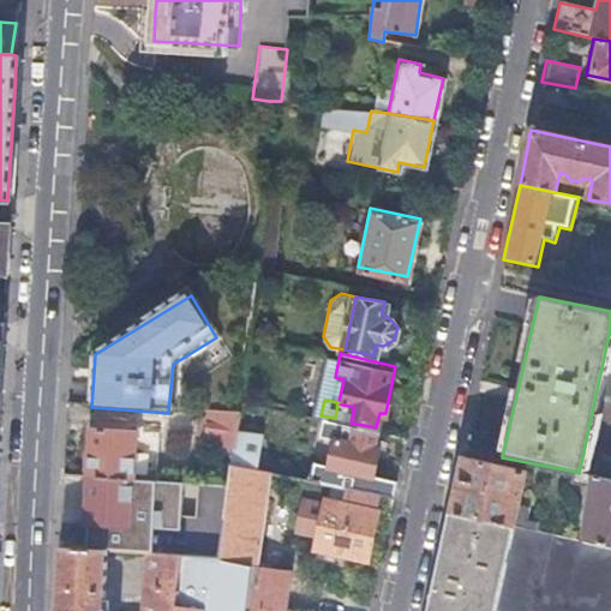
[(335,418),(351,423),(354,407),(337,403),(335,418)]
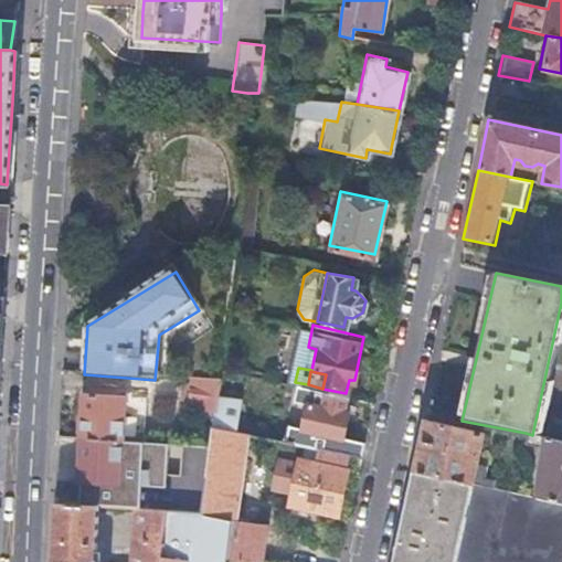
[(292,393),(320,399),(322,389),(308,384),(295,382),(294,381),(292,393)]
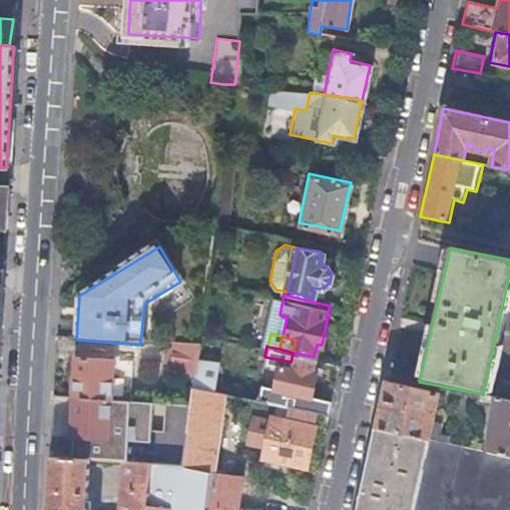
[(197,350),(172,348),(171,354),(164,353),(163,369),(170,369),(170,378),(194,379),(196,360),(197,350)]
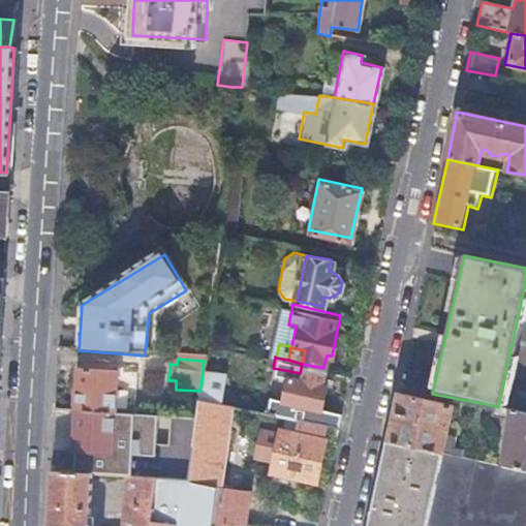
[(280,414),(294,416),(337,426),(340,412),(320,409),(326,384),(320,383),(323,368),(302,364),(300,373),(299,379),(284,376),(277,413),(280,414)]
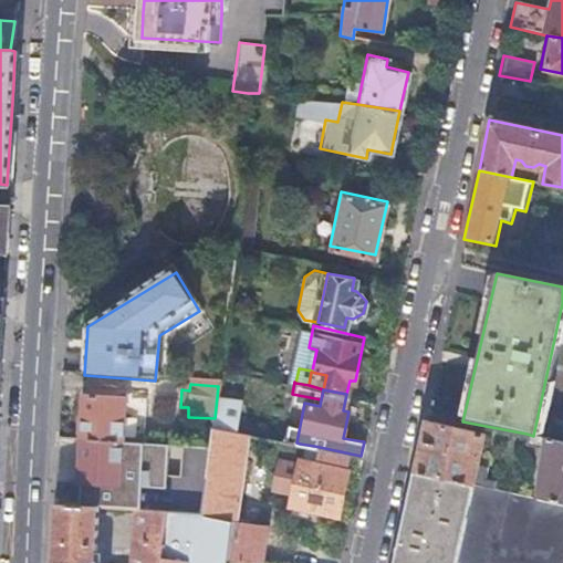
[(81,442),(123,446),(127,399),(117,398),(117,393),(97,391),(96,397),(83,395),(83,419),(79,421),(77,433),(82,436),(81,442)]
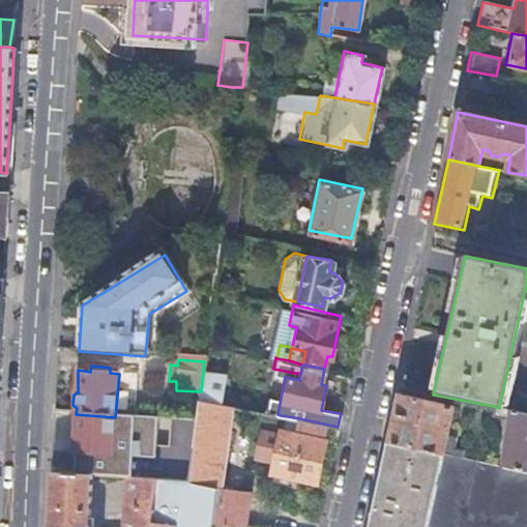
[(201,391),(200,400),(222,404),(226,374),(203,372),(201,391)]
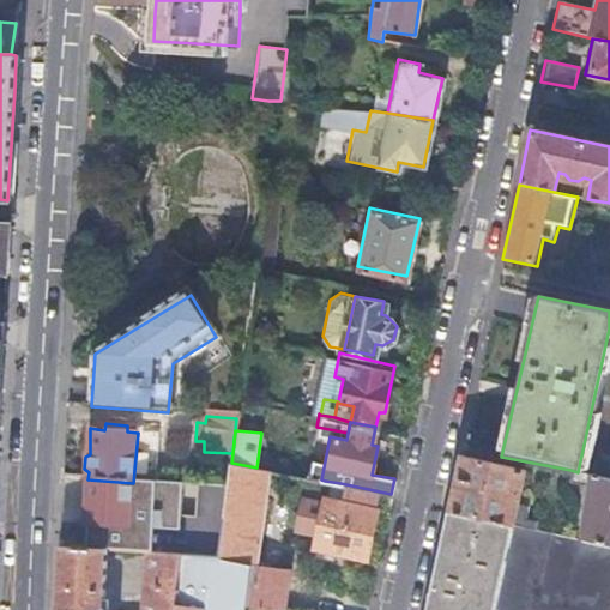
[(447,513),(479,519),(521,527),(526,507),(511,505),(518,472),(459,459),(447,513)]
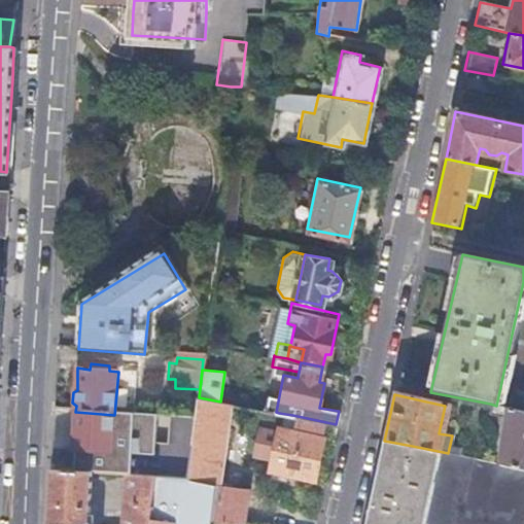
[(199,397),(196,421),(193,446),(187,479),(216,483),(229,404),(220,402),(199,397)]
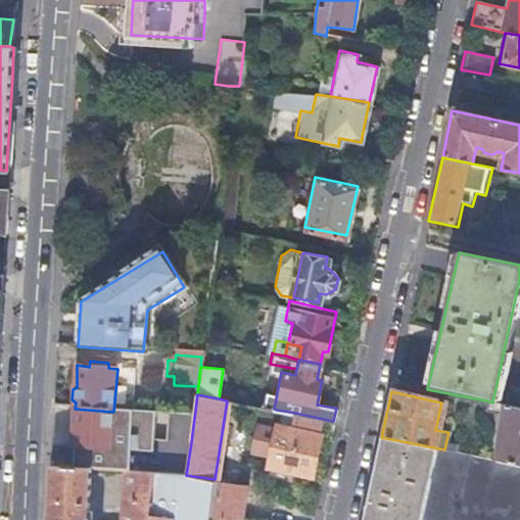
[(503,418),(495,461),(519,465),(519,408),(492,403),(486,400),(484,415),(503,418)]
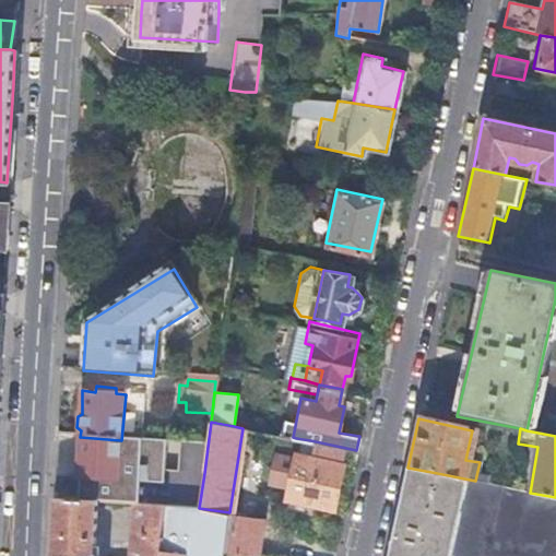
[(55,447),(52,495),(82,497),(83,484),(118,487),(121,440),(80,437),(56,435),(55,447)]
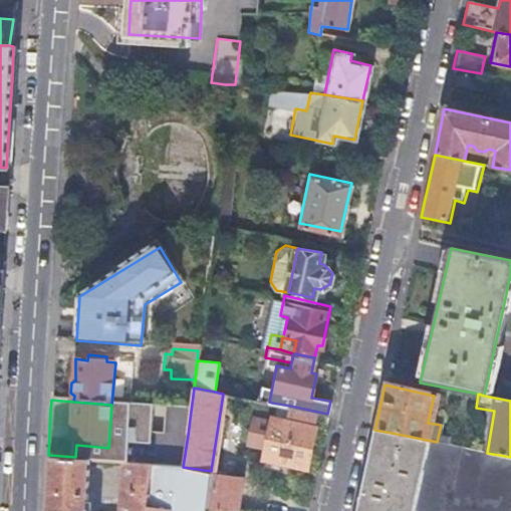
[(281,423),(285,405),(272,403),(269,421),(281,423)]
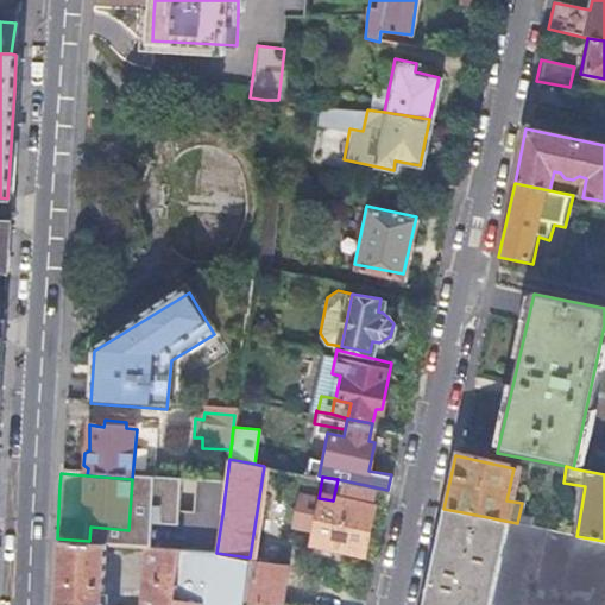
[(388,490),(338,479),(333,500),(319,498),(316,497),(306,549),(355,559),(367,506),(383,510),(388,490)]
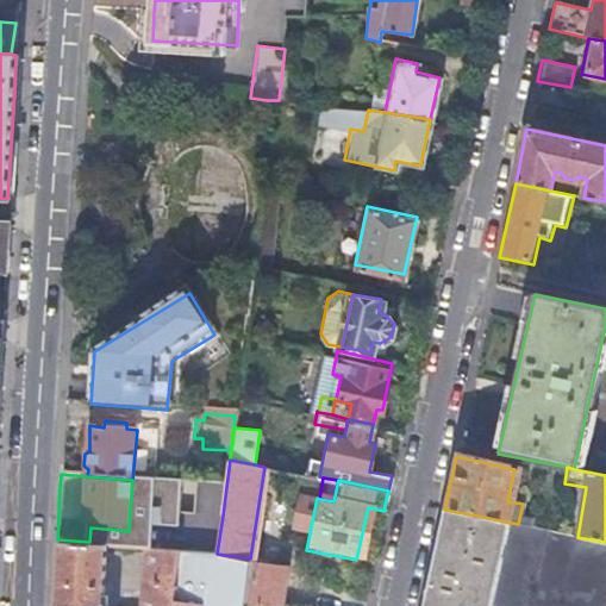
[(444,510),(439,533),(472,539),(476,516),(444,510)]
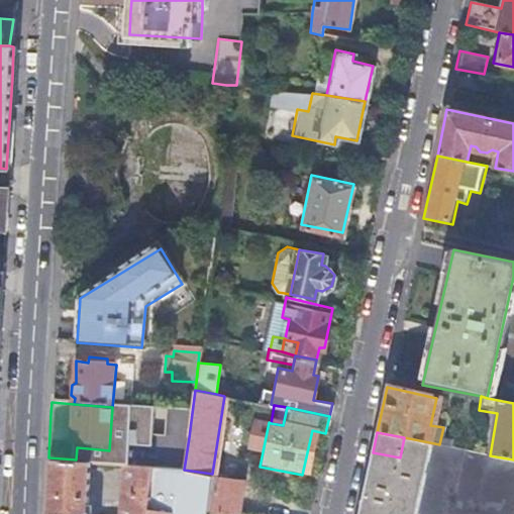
[(157,436),(155,467),(184,470),(189,437),(157,436)]
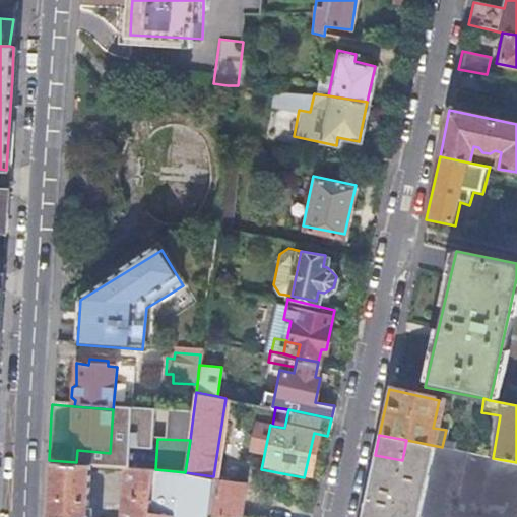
[(402,460),(375,455),(362,516),(516,516),(516,462),(493,458),(442,447),(406,440),(402,460)]
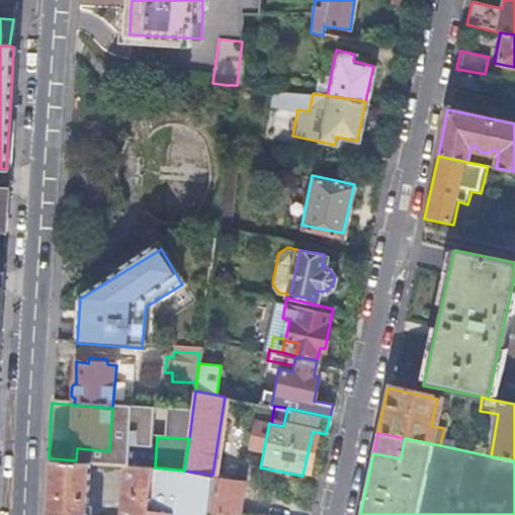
[(46,514),(86,514),(90,462),(76,460),(49,458),(47,503),(46,514)]
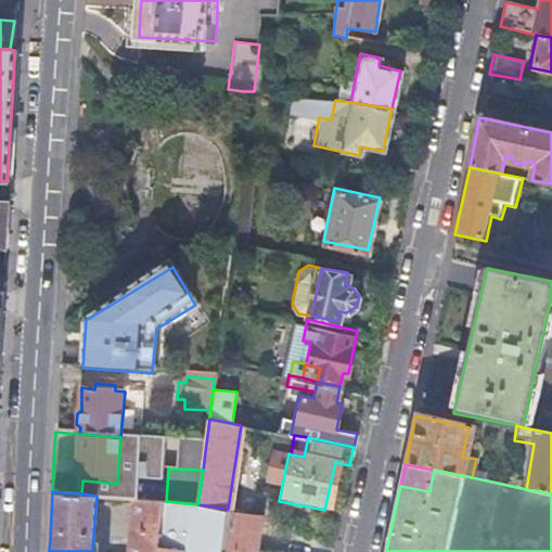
[(132,498),(127,551),(156,551),(164,501),(132,498)]
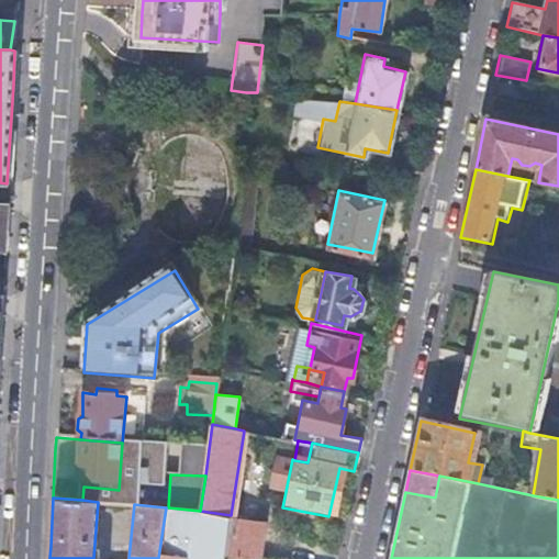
[(166,507),(158,558),(224,558),(231,515),(200,511),(168,507),(166,507)]
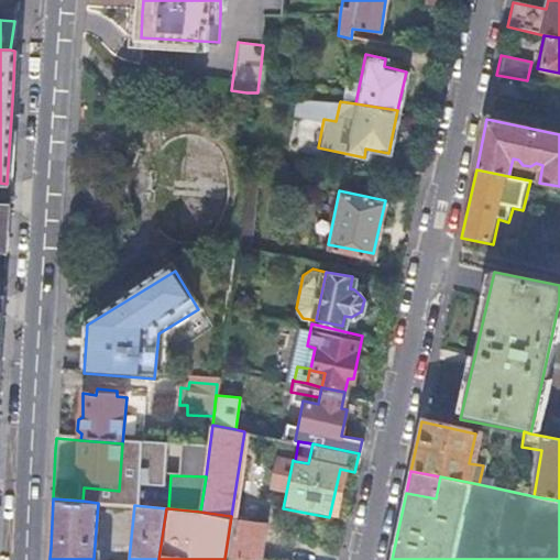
[(256,559),(264,522),(231,516),(224,559),(238,559),(256,559)]
